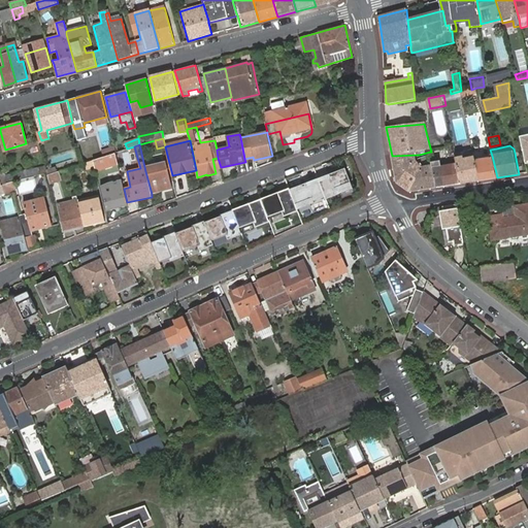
[(88,156),(89,162),(93,161),(116,153),(113,146),(88,156)]
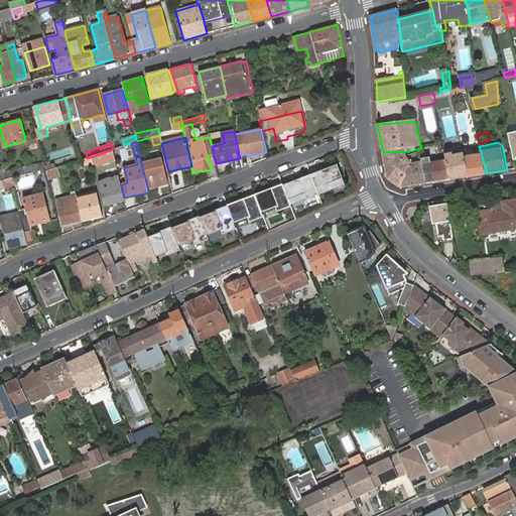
[(448,162),(452,178),(470,176),(465,155),(463,147),(445,150),(446,155),(448,162)]
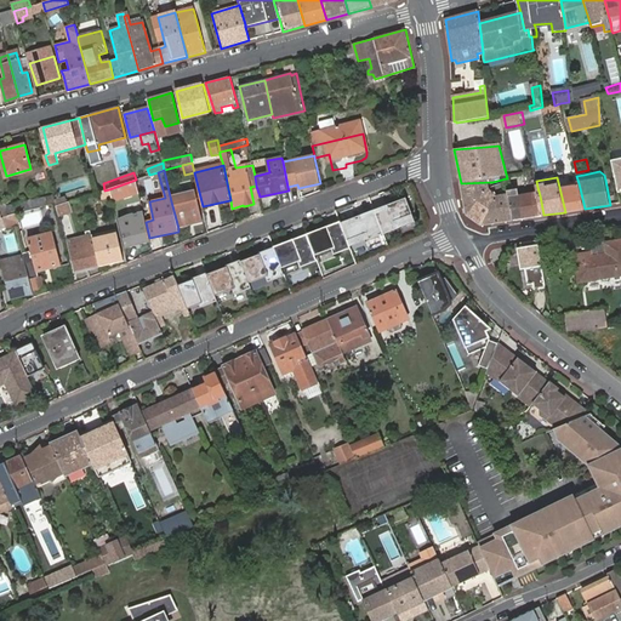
[(109,189),(110,197),(112,201),(138,192),(136,180),(109,189)]
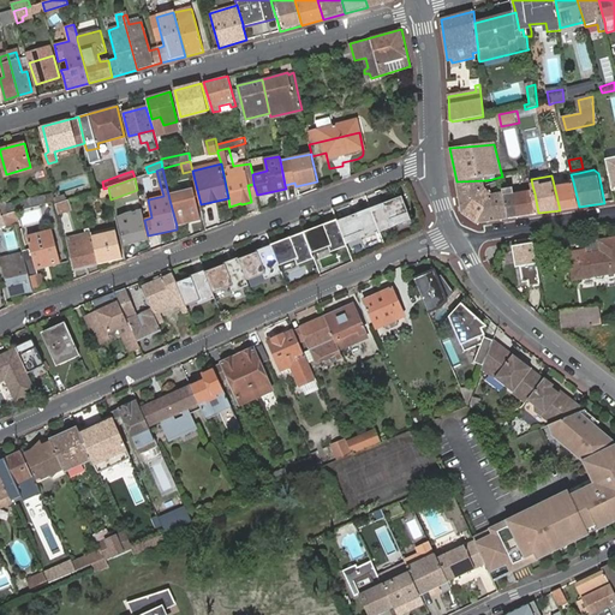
[(485,180),(457,181),(464,212),(478,222),(508,218),(507,206),(503,192),(503,189),(499,190),(500,197),(494,198),(487,190),(485,180)]
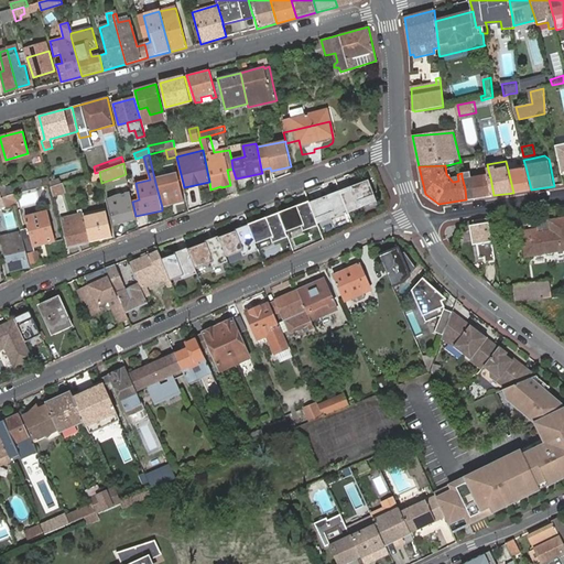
[(508,170),(513,193),(531,190),(527,171),(512,174),(512,169),(508,170)]
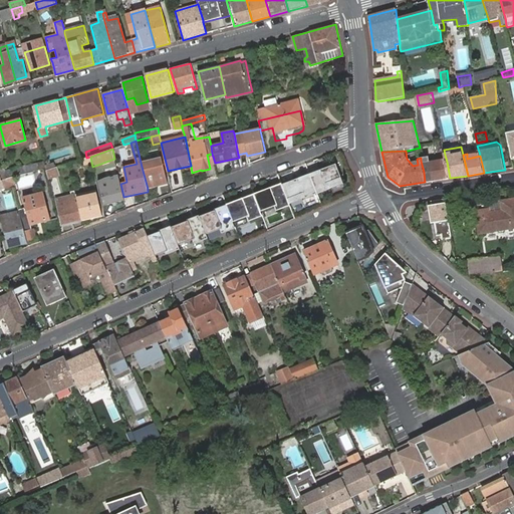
[(86,158),(82,159),(84,165),(91,163),(90,157),(86,158)]
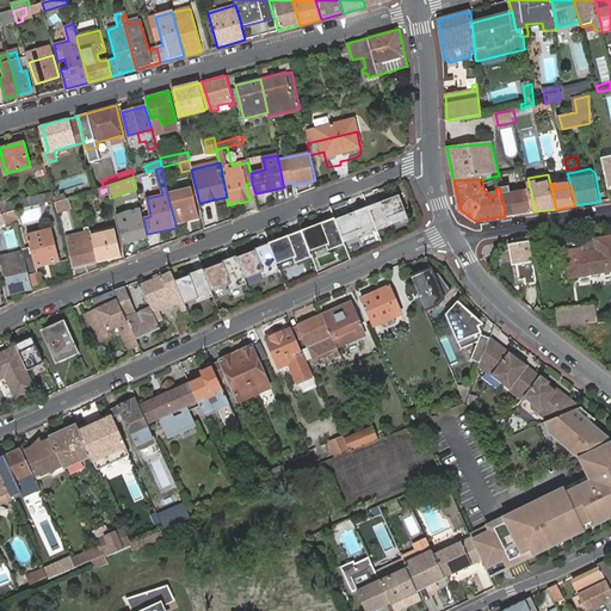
[(189,192),(168,198),(176,224),(199,218),(192,189),(187,189),(189,192)]
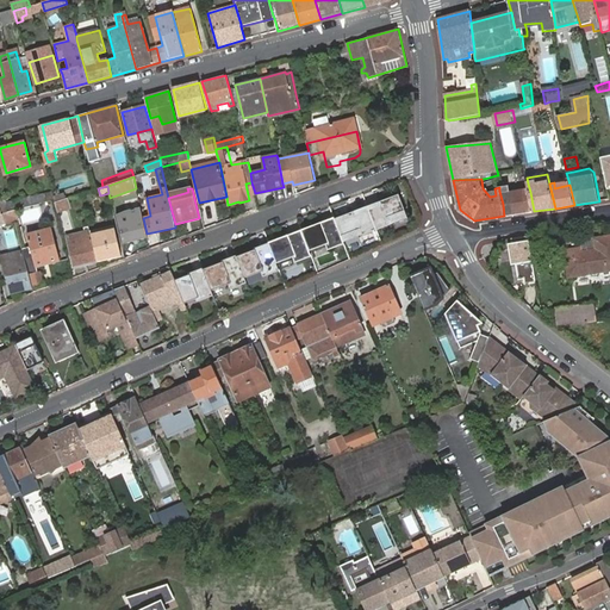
[(503,204),(504,216),(534,211),(530,192),(512,195),(511,188),(499,191),(503,204)]
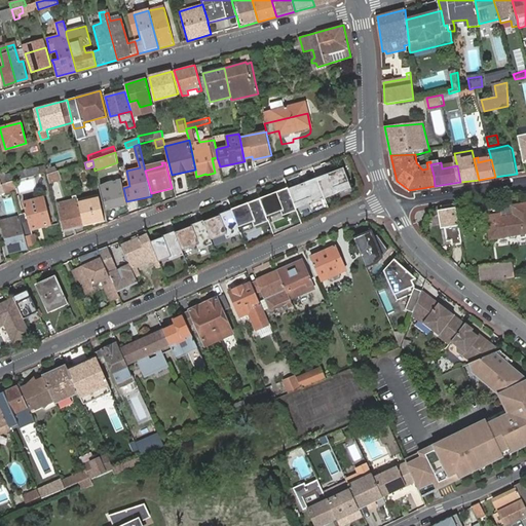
[(328,175),(317,179),(324,196),(338,191),(336,187),(349,182),(344,167),(328,174),(328,175)]
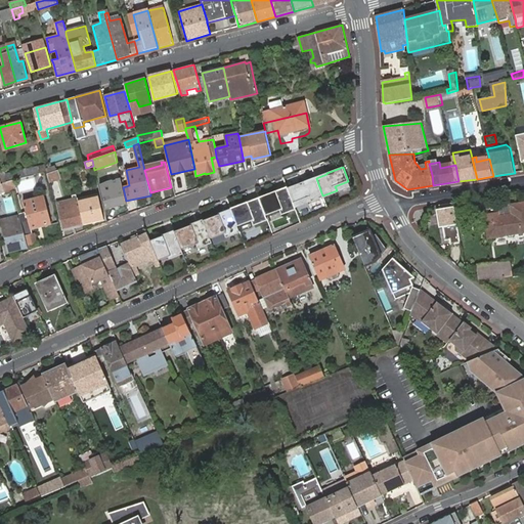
[(0,170),(0,176),(2,183),(17,179),(29,176),(26,168),(6,174),(4,169),(0,170)]
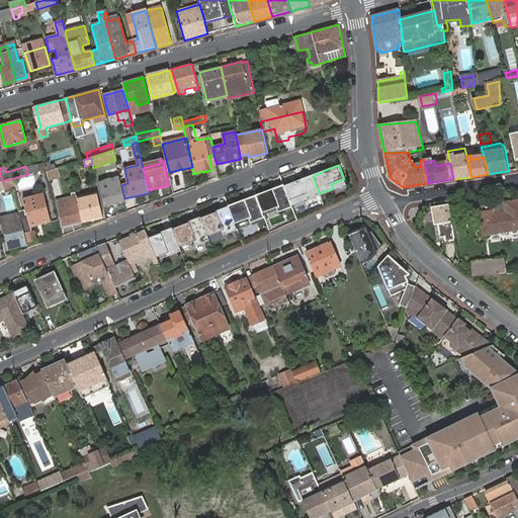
[(58,168),(47,171),(50,180),(60,177),(58,168)]
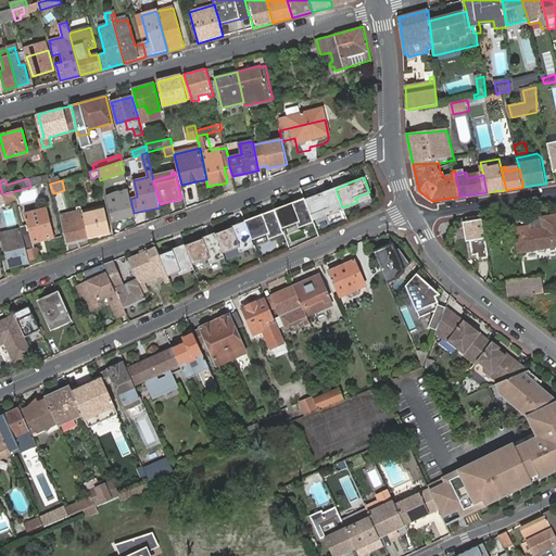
[(134,213),(130,199),(128,189),(115,192),(116,194),(106,197),(112,222),(135,216),(134,213)]
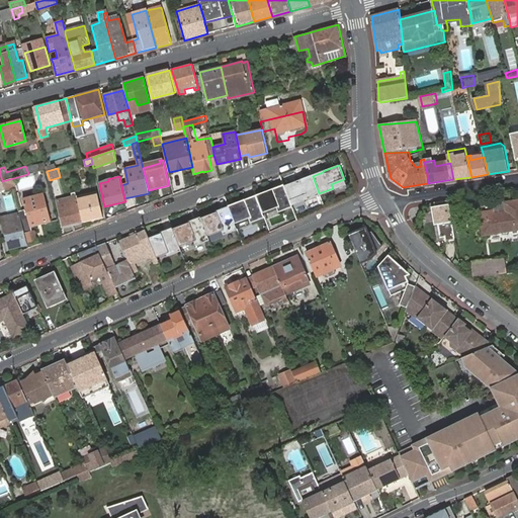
[(301,179),(284,185),(289,200),(304,195),(306,199),(319,193),(313,176),(301,180),(301,179)]
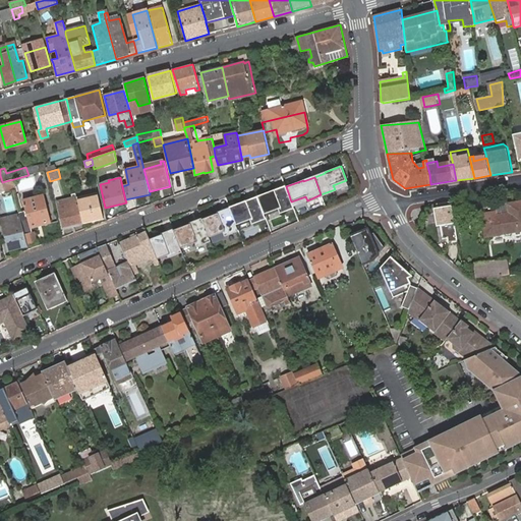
[(2,182),(5,192),(15,190),(14,184),(18,182),(17,178),(2,182)]
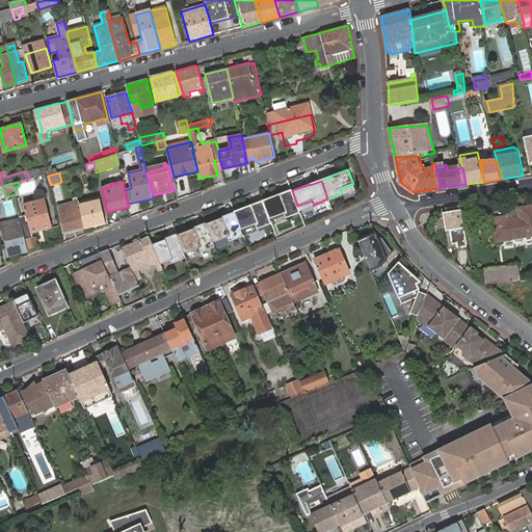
[(292,190),(291,189),(263,201),(269,217),(284,212),(286,217),(299,211),(292,190)]
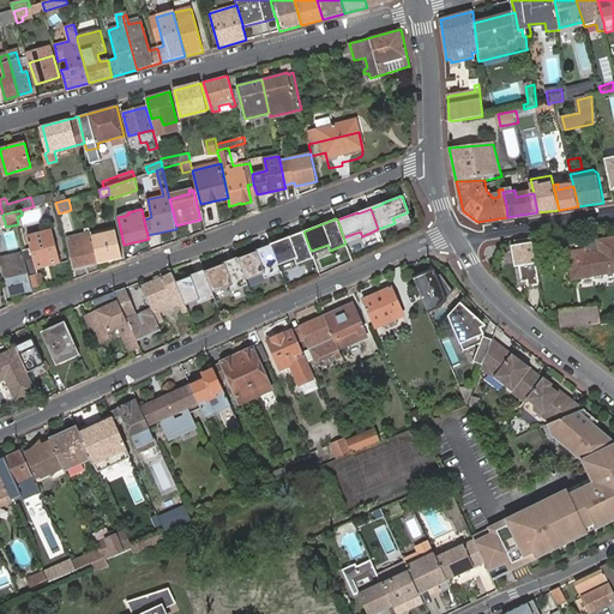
[(114,227),(90,233),(98,264),(122,257),(114,227)]
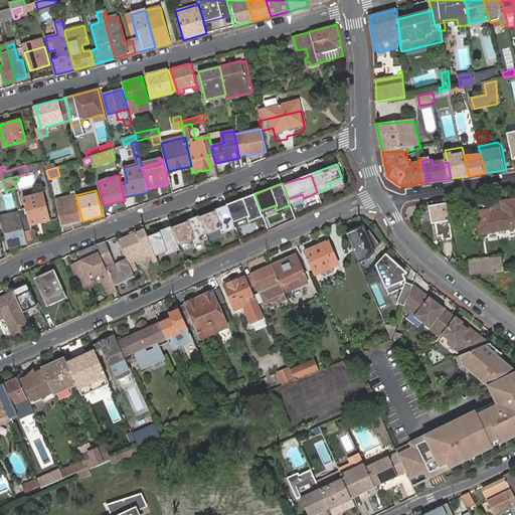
[(28,216),(21,218),(25,232),(32,230),(31,225),(51,220),(44,193),(24,198),(28,216)]
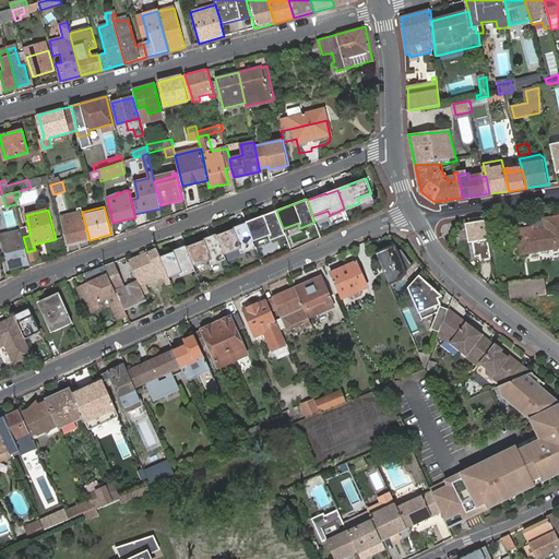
[(283,228),(276,211),(246,223),(247,225),(254,244),(270,237),(272,242),(286,237),(283,228)]
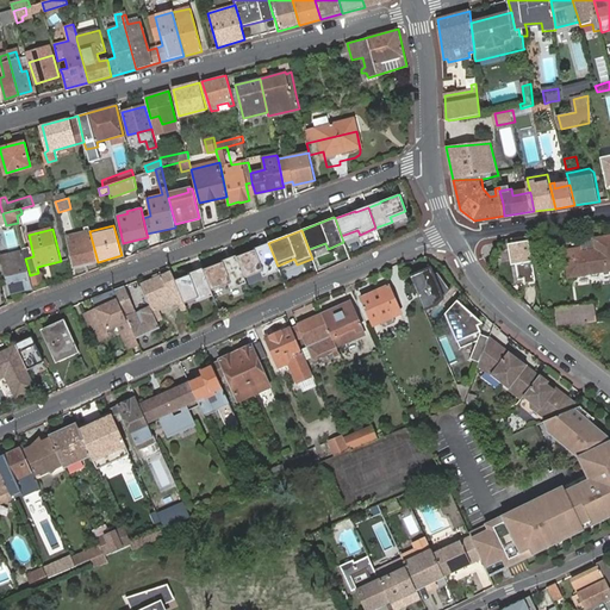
[(98,262),(89,231),(68,237),(75,267),(98,262)]
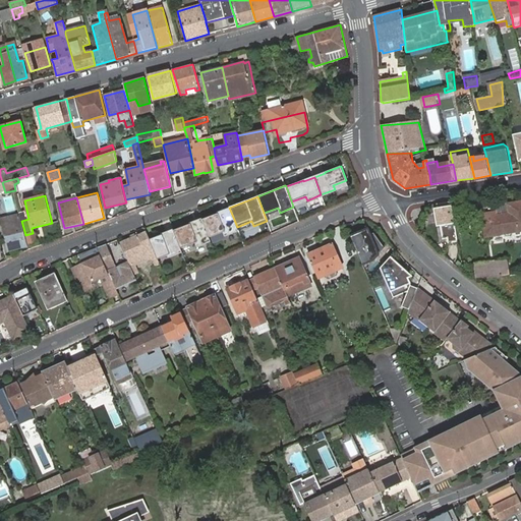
[(520,200),(507,203),(508,213),(487,216),(490,236),(520,231),(520,200)]
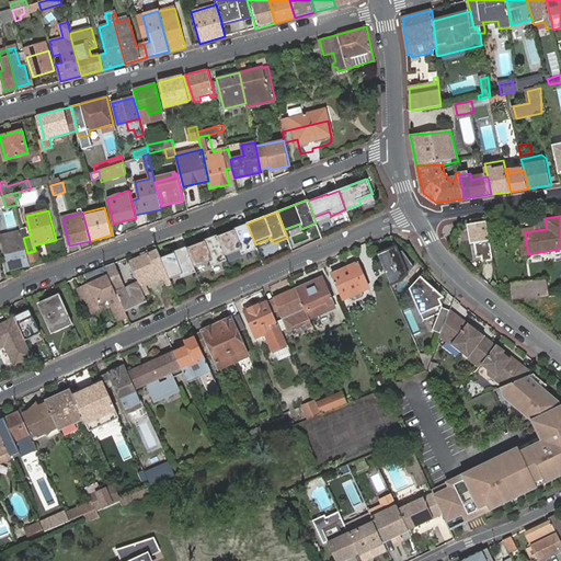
[(248,226),(218,237),(225,253),(240,248),(242,254),(256,249),(248,226)]
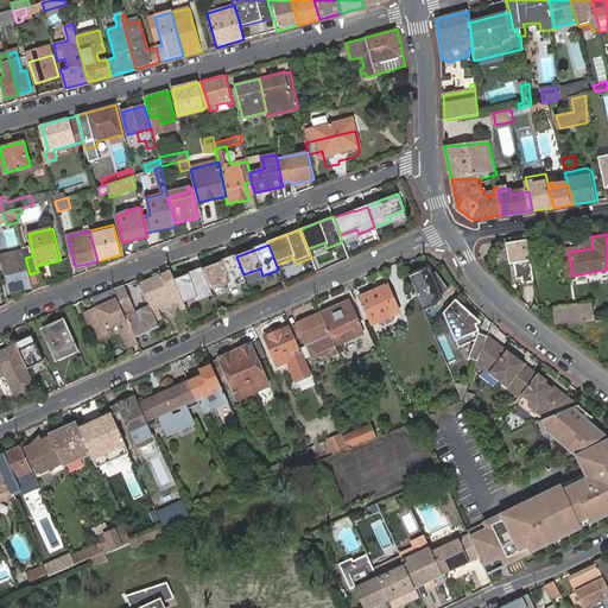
[(25,258),(24,255),(23,251),(10,254),(11,259),(2,261),(11,292),(32,286),(32,285),(30,274),(25,258)]
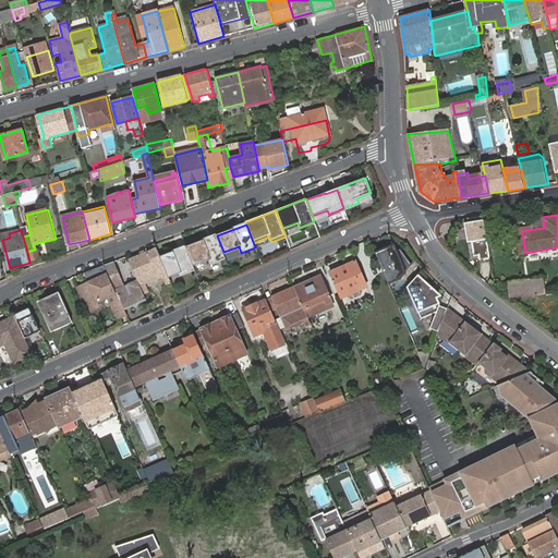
[(217,237),(186,249),(193,265),(209,258),(211,265),(226,259),(217,237)]
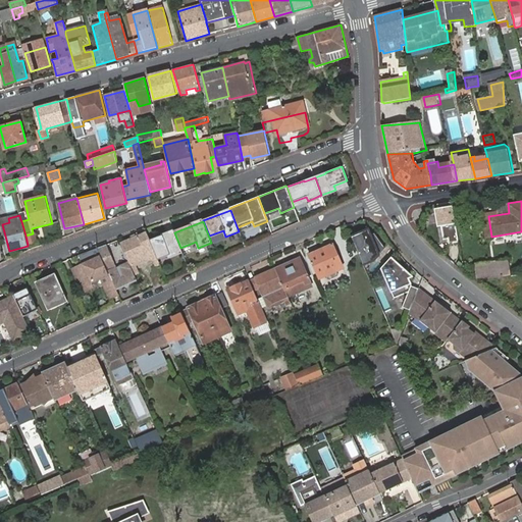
[(150,241),(145,229),(138,232),(140,237),(122,244),(133,266),(136,265),(152,258),(153,262),(158,260),(156,257),(150,241)]
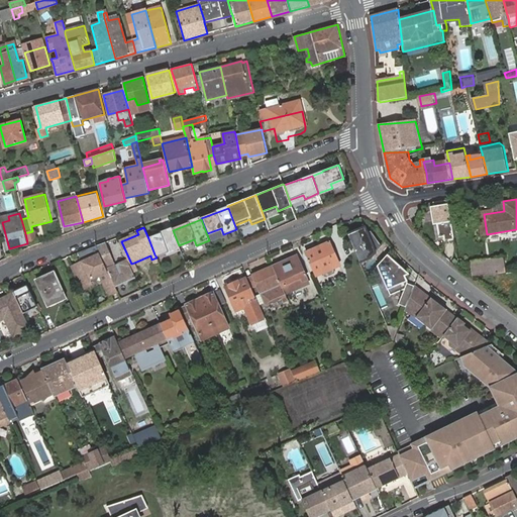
[(364,227),(347,234),(359,263),(370,257),(382,244),(371,230),(367,232),(364,227)]
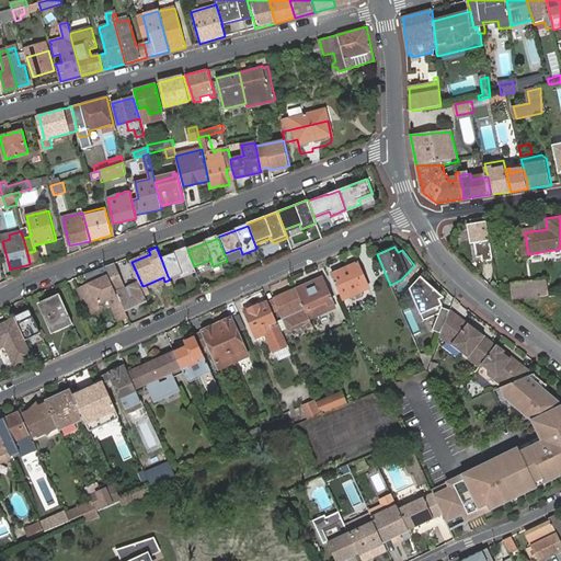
[(187,249),(161,259),(168,276),(180,272),(182,277),(197,272),(194,266),(187,250),(187,249)]
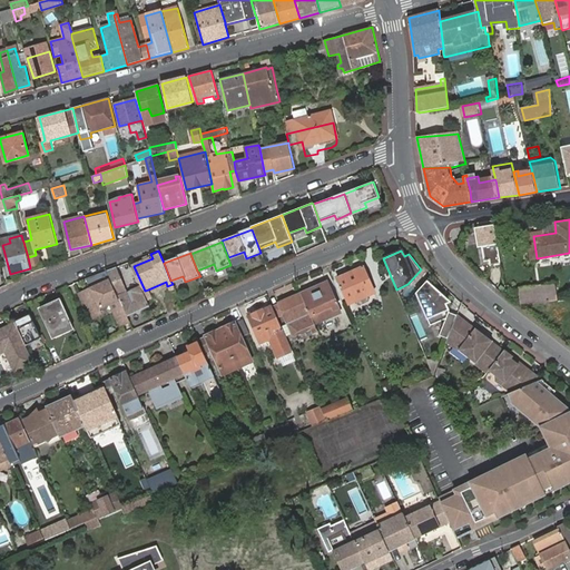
[(36,255),(28,257),(30,267),(39,265),(37,255),(36,255)]
